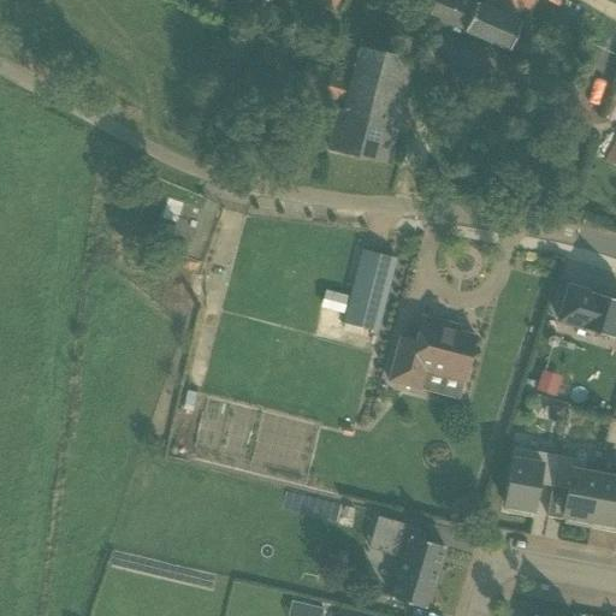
[(304,0),(333,12),(338,0),(304,0)]
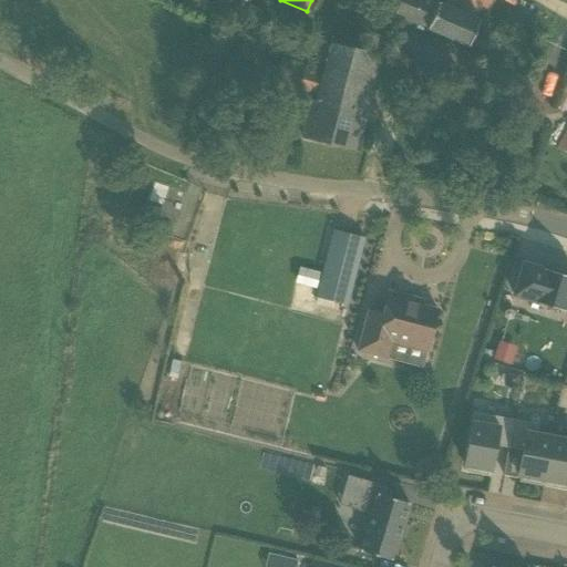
[(428,0),(382,0),(379,10),(468,47),(480,21),(428,0)]
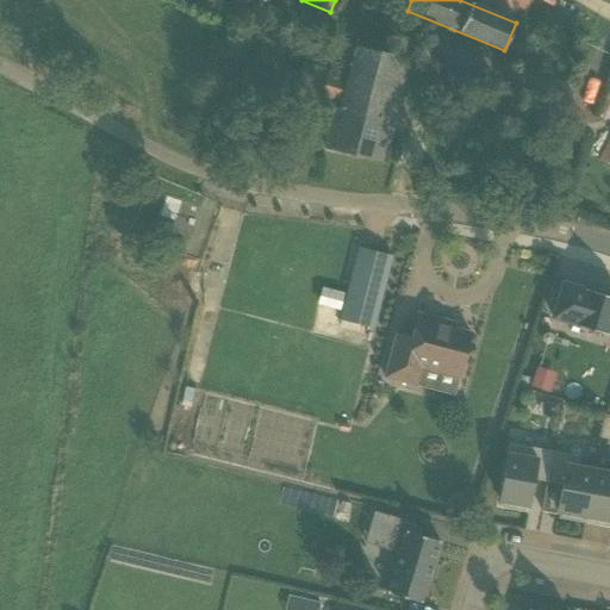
[(296,94),(335,106),(325,148),(383,161),(408,58),(356,47),(349,76),(304,63),(296,94)]
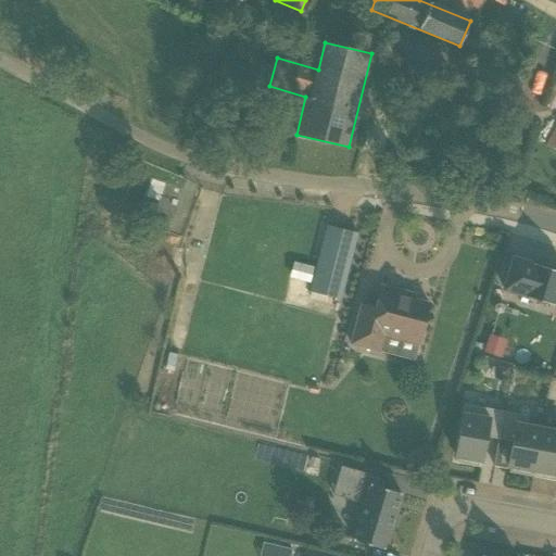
[(555,124),(545,146),(555,150),(555,124)]
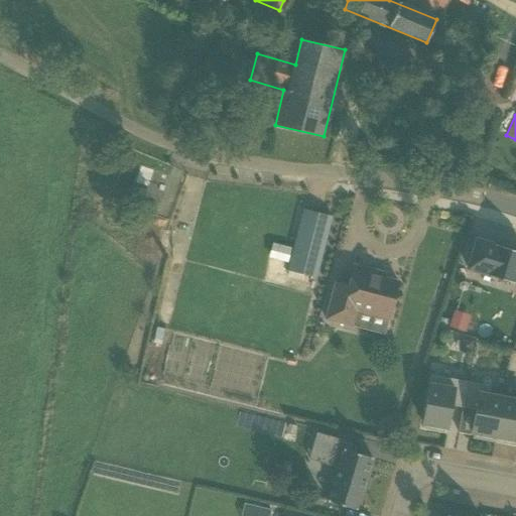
[(126,202),(137,205),(141,194),(129,189),(126,202)]
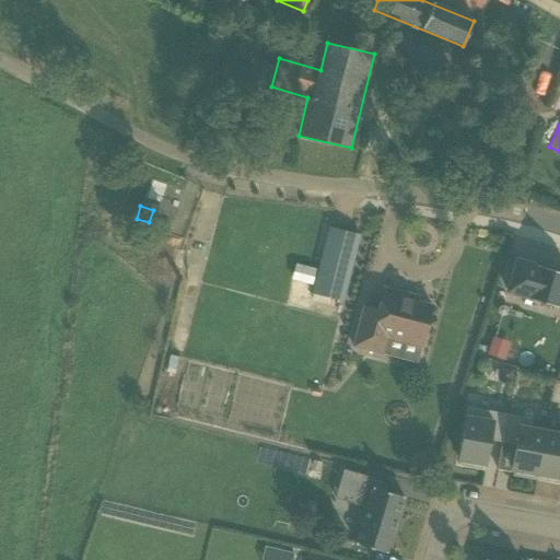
[(312,294),(342,302),(360,235),(329,228),(312,294)]
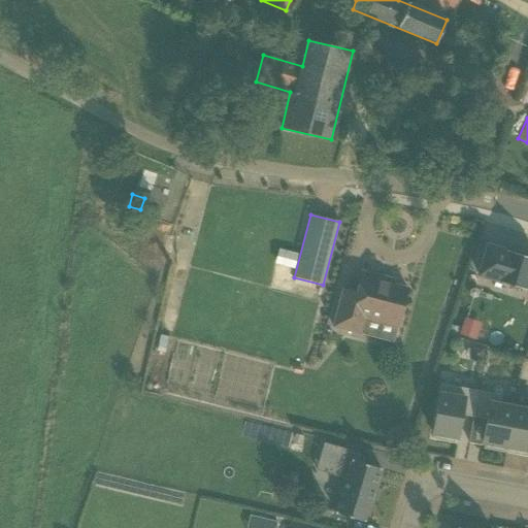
[(498,282),(527,291),(527,289),(527,256),(507,251),(488,244),(479,275),(498,281),(498,282)]
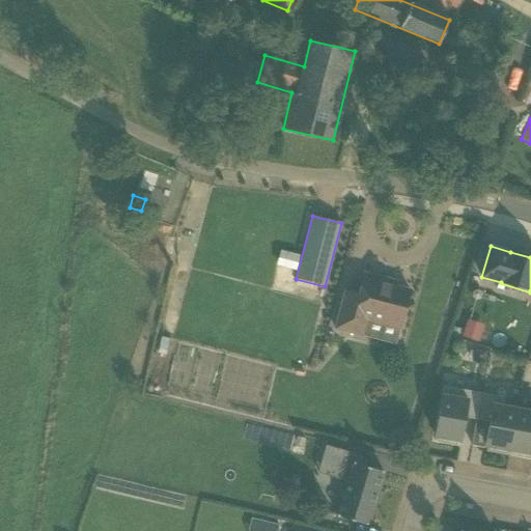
[(274,275),(294,280),(296,271),(300,255),(280,251),(276,266),(274,275)]
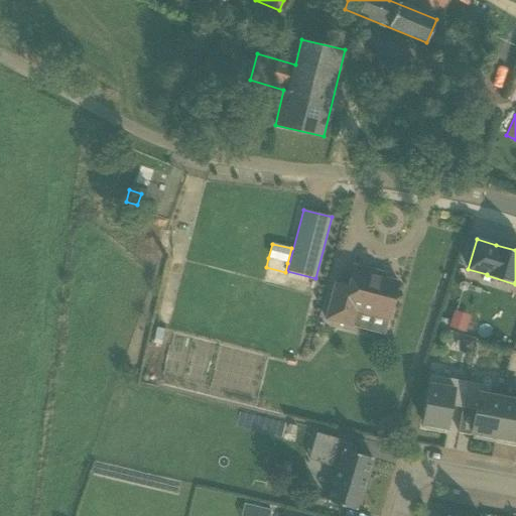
[(354,266),(349,286),(335,283),(326,319),(385,335),(388,321),(398,282),(383,278),(385,274),(354,266)]
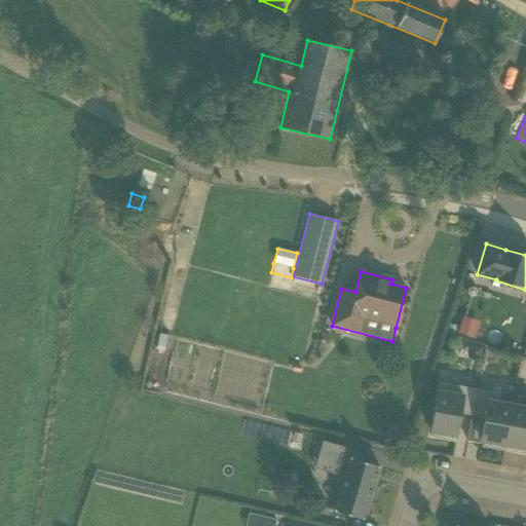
[(477,329),(461,324),(458,334),(474,339),(477,329)]
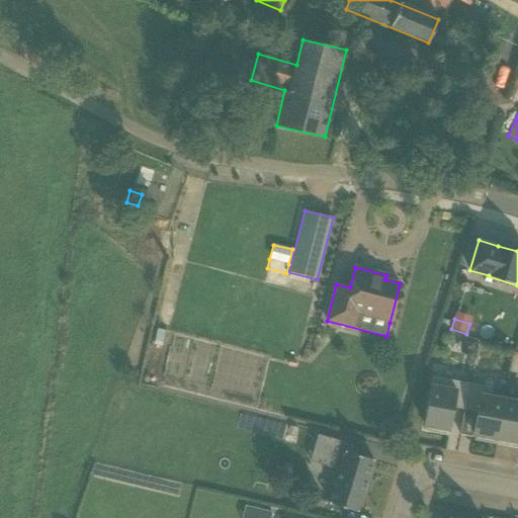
[(463,341),(461,353),(472,356),(475,343),(463,341)]
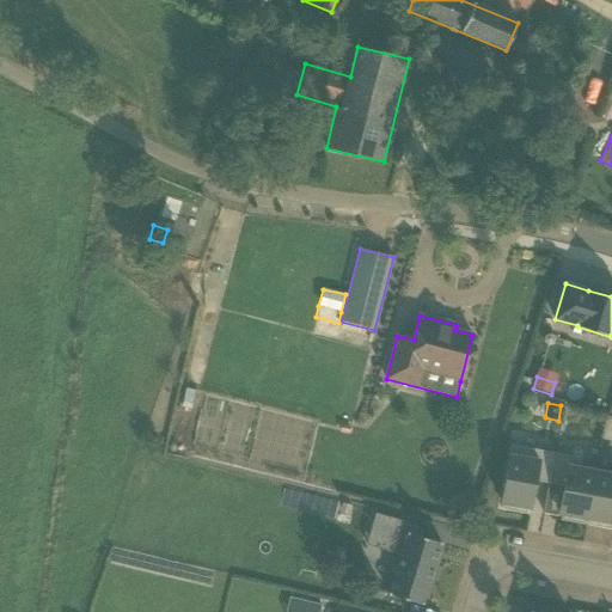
[(582,458),(555,453),(555,457),(550,483),(564,485),(560,513),(563,514),(562,519),(583,522),(587,522),(597,470),(580,467),(582,458)]
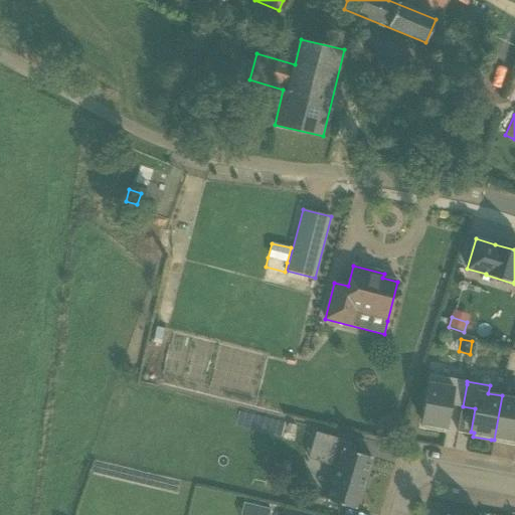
[(451,408),(462,410),(463,406),(467,384),(455,382),(454,390),(428,385),(420,427),(446,432),(451,408)]
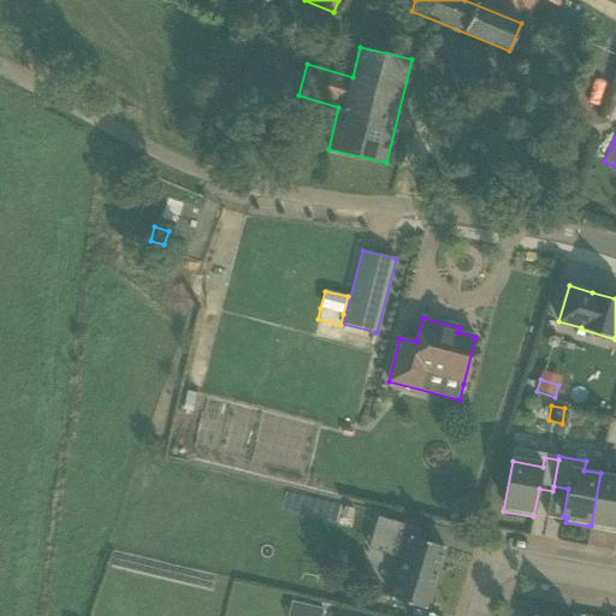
[(593,527),(615,531),(615,526),(615,475),(600,473),(591,526),(593,527)]
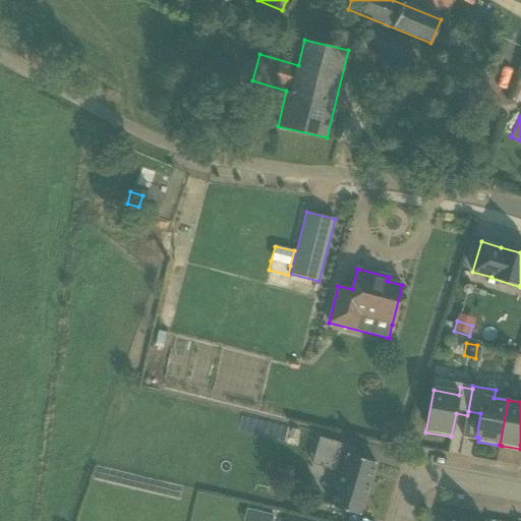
[(377,463),(347,454),(331,506),(360,515),(377,463)]
